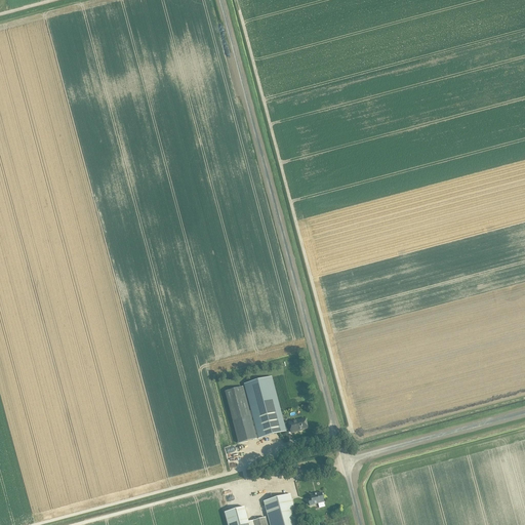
[(286,432),(285,431),(284,423),(283,423),(272,377),(245,385),(251,411),(249,411),(243,387),(225,392),(239,443),(257,439),(257,438),(258,438),(258,439),(286,432)]
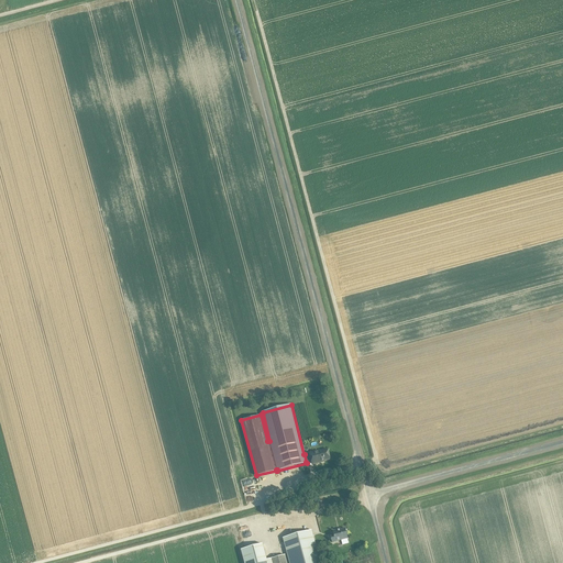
[(313,452),(305,454),(306,462),(315,460),(316,464),(322,462),(330,460),(327,450),(319,452),(319,450),(313,452)]
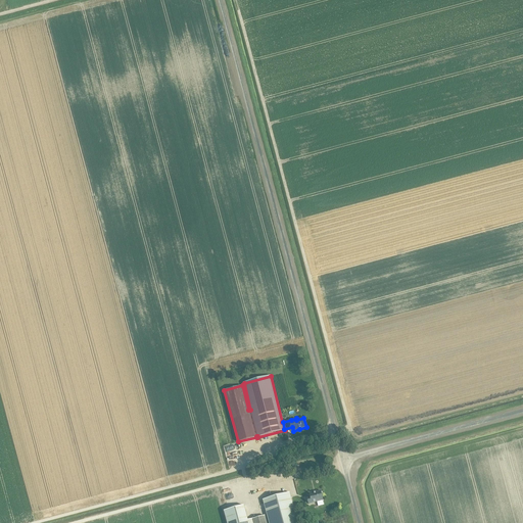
[(323,500),(321,491),(317,492),(314,492),(314,491),(310,493),(310,494),(306,495),(308,505),(313,504),(313,503),(323,500)]
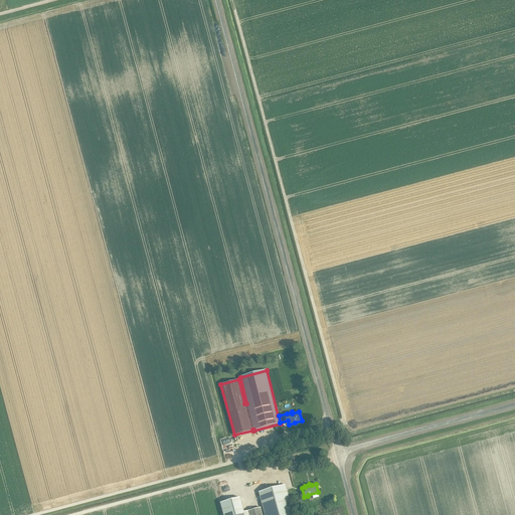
[(265,514),(293,514),(285,485),(259,492),(265,514)]
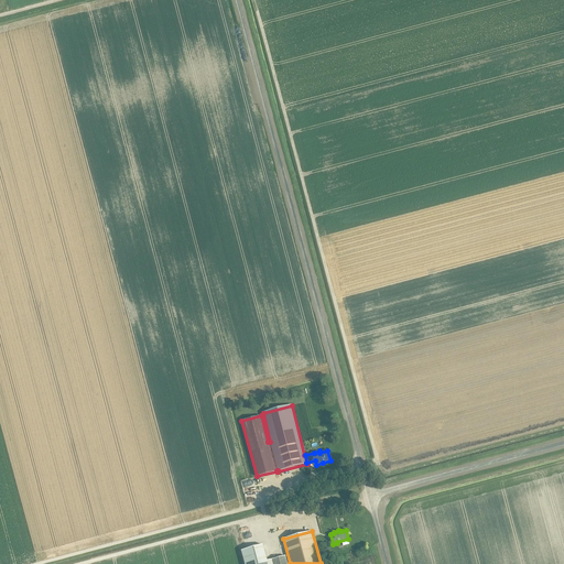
[(245,563),(268,563),(263,545),(241,551),(245,563)]
